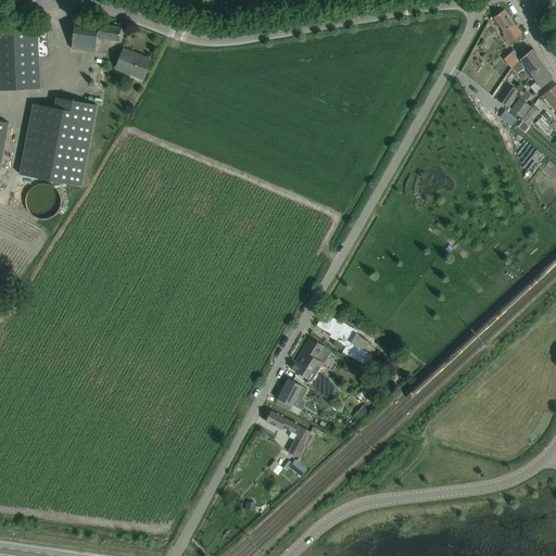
[(504,11),(493,17),(505,35),(503,37),(507,43),(520,35),(504,11)]
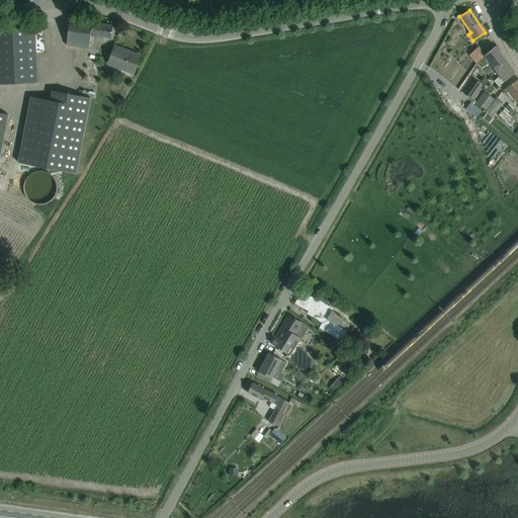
[(70,19),(68,29),(66,45),(88,49),(90,35),(93,35),(93,37),(104,39),(104,37),(110,38),(112,25),(70,19)]
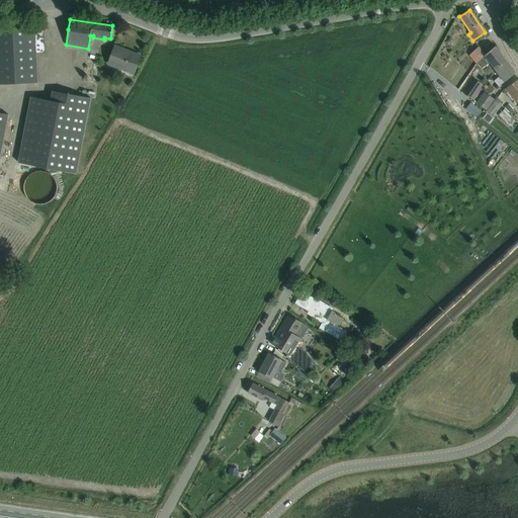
[(45,53),(44,37),(44,27),(6,29),(0,30),(0,84),(37,82),(35,53),(45,53)]
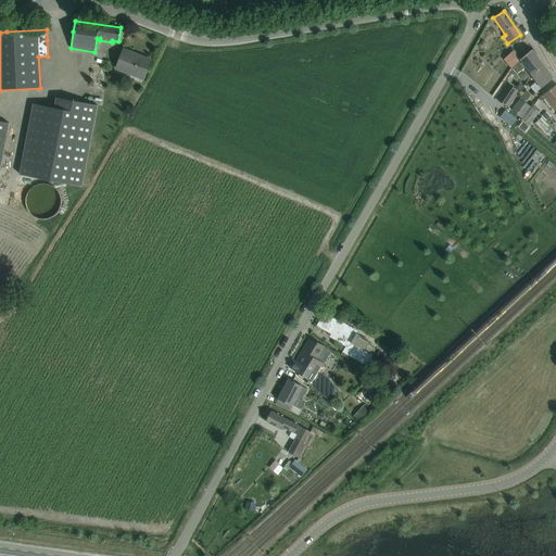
[(124,49),(119,59),(116,68),(142,78),(150,60),(124,49)]
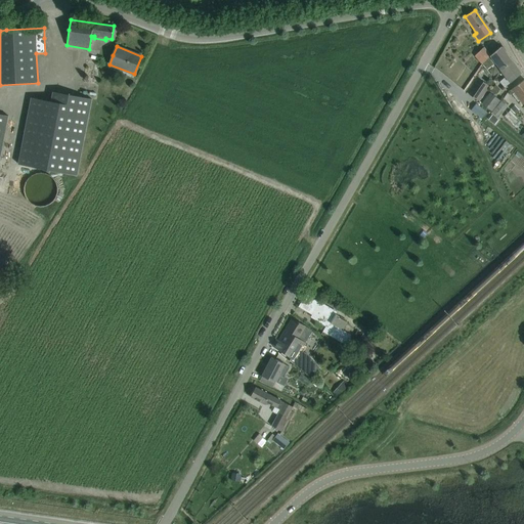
[(484,47),(474,56),(481,62),(490,54),(491,54),(484,46),(484,47)]
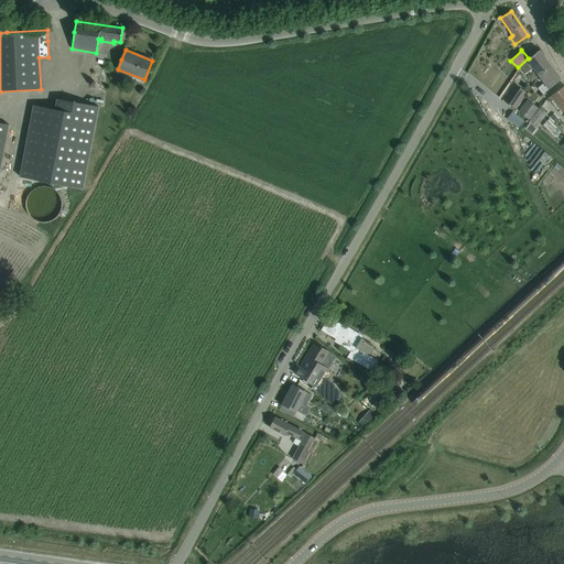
[(538,75),(551,65),(540,51),(518,67),(524,74),(533,67),(538,75)]
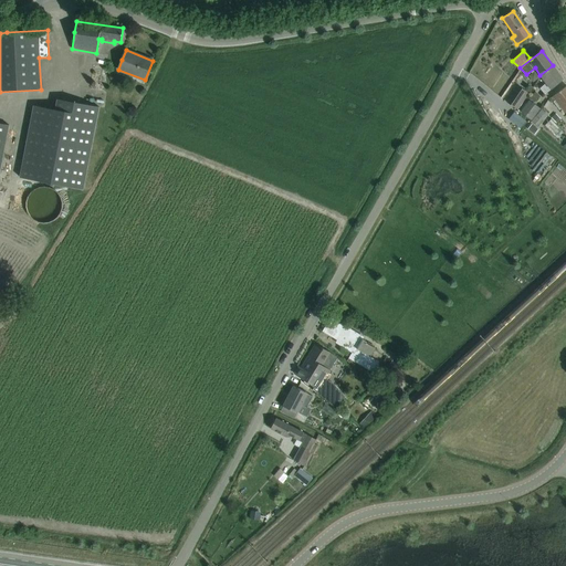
[(553,65),(540,75),(546,83),(540,88),(545,94),(563,80),(553,65)]
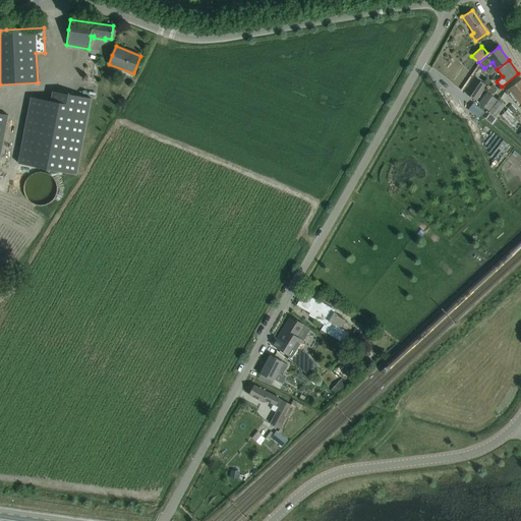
[(493,65),(486,69),(490,75),(497,71),(493,65)]
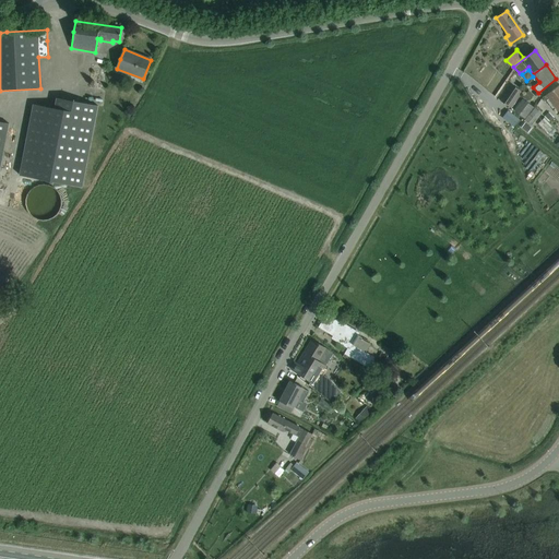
[(511,107),(522,92),(512,84),(501,100),(511,107)]
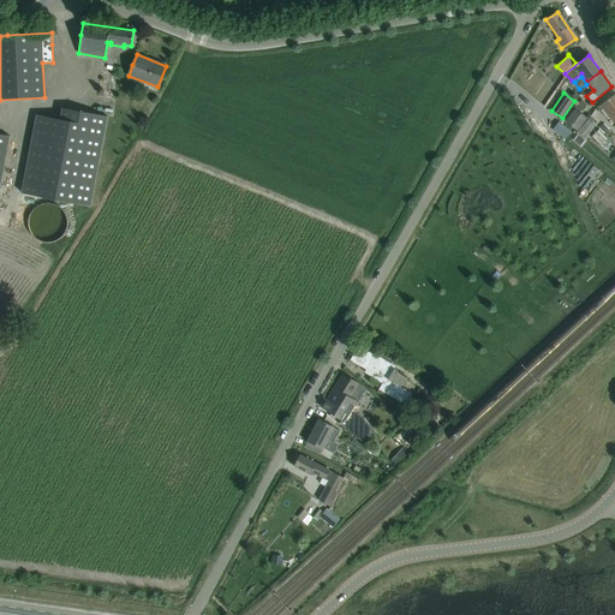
[(610,118),(614,124),(614,94),(601,106),(603,108),(601,111),(608,119),(610,118)]
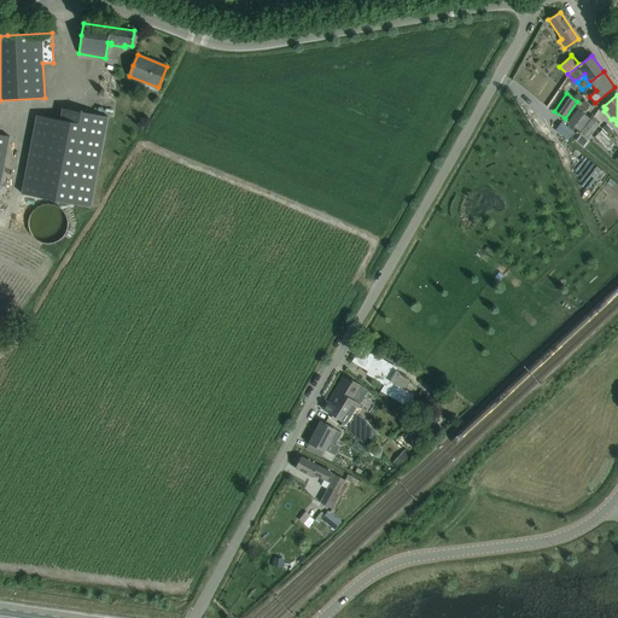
[(38,115),(22,193),(91,207),(108,117),(63,108),(60,120),(38,115)]
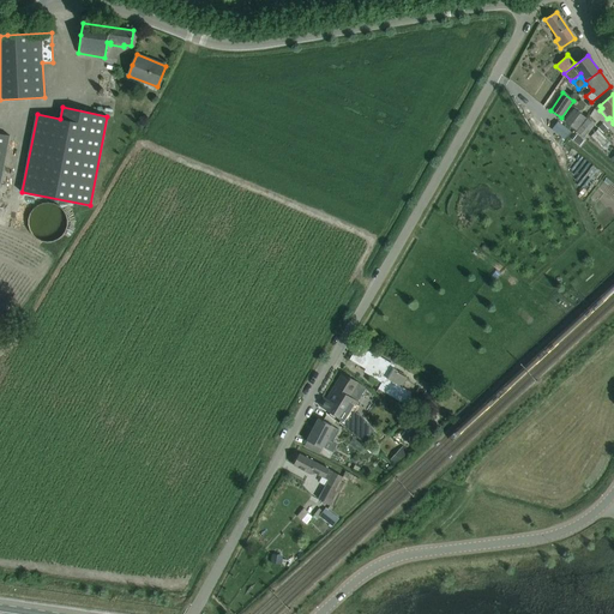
[(575,109),(565,121),(576,130),(585,118),(575,109)]
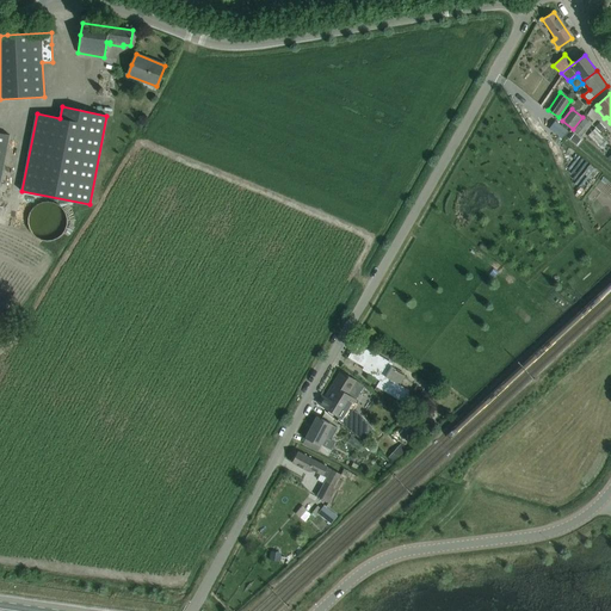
[(585,118),(574,131),(581,137),(592,124),(585,118)]
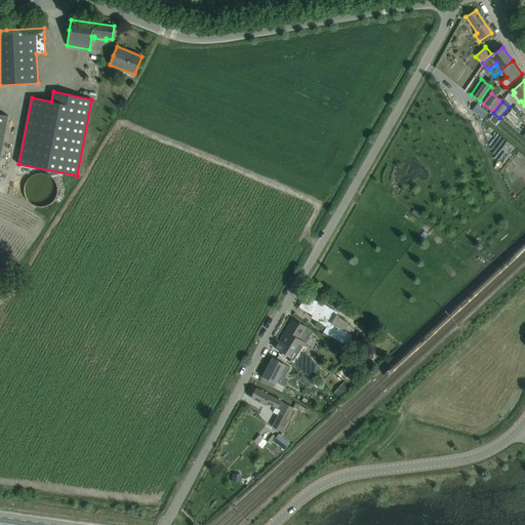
[(482,119),(487,112),(478,105),(473,112),(482,119)]
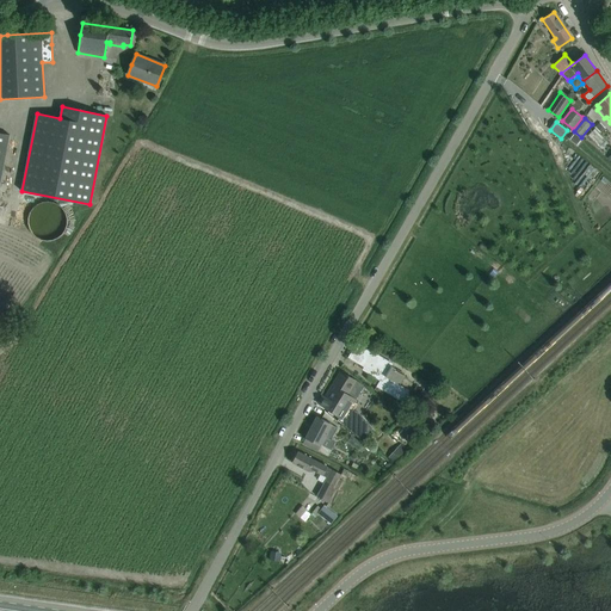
[(364,347),(362,345),(362,346),(357,344),(349,357),(370,370),(368,372),(381,381),(375,390),(381,394),(383,390),(402,401),(408,392),(399,386),(405,376),(399,371),(400,369),(364,347)]
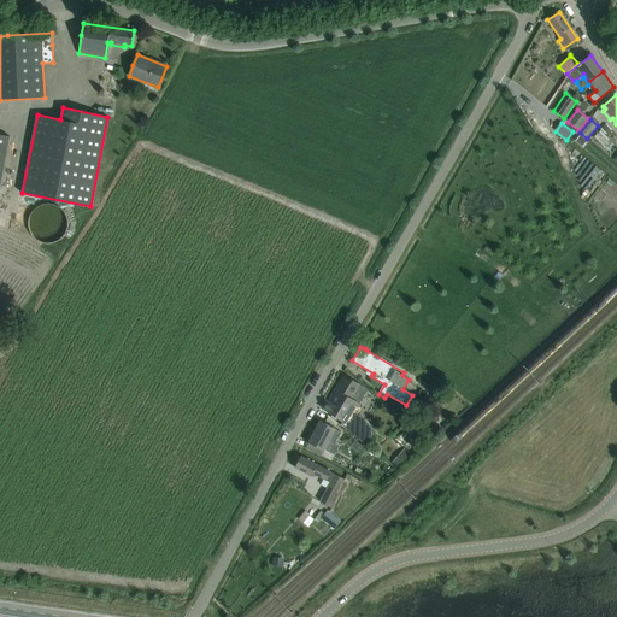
[(360,386),(354,382),(344,376),(323,409),(348,424),(360,404),(352,399),(360,386)]
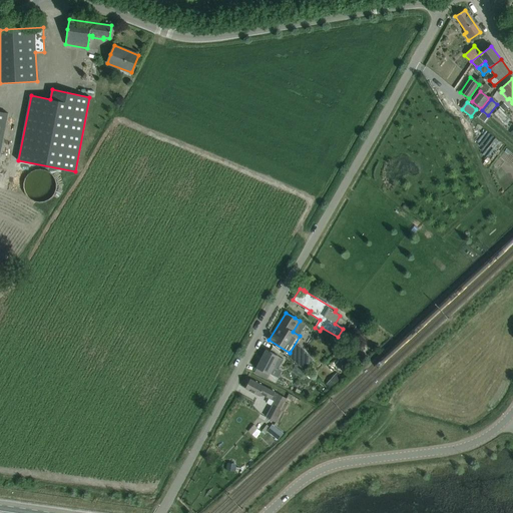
[(327,332),(324,336),(333,344),(336,340),(327,332)]
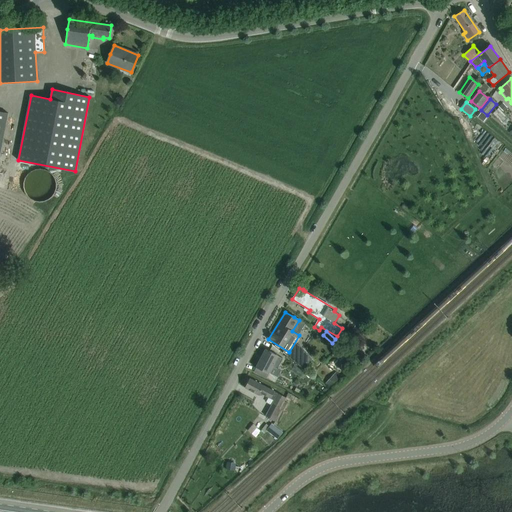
[(278,356),(274,354),(266,349),(256,367),(254,372),(274,383),(277,377),(269,373),(272,367),(277,370),(283,359),(278,356)]
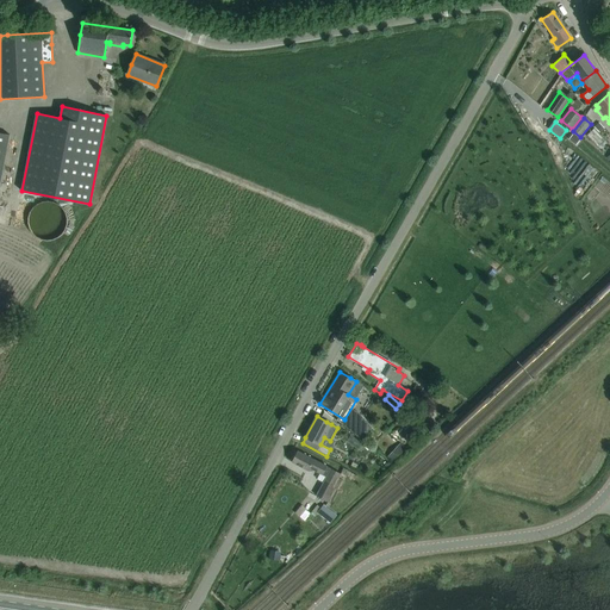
[(400,442),(386,456),(394,465),(409,450),(400,442)]
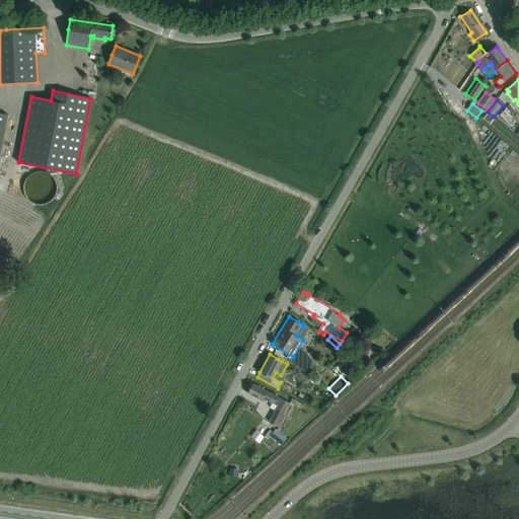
[(278,397),(263,388),(253,384),(248,393),(257,397),(263,400),(264,397),(275,403),(274,403),(278,405),(269,422),(280,428),(286,417),(288,418),(292,409),(288,406),(290,403),(278,397)]
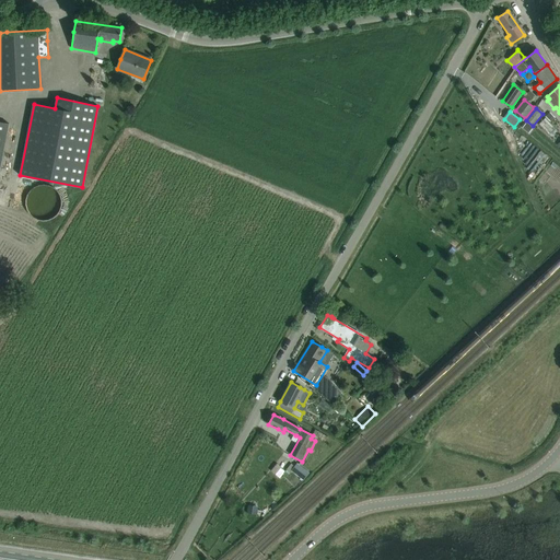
[(283,452),(280,461),(287,463),(290,454),(283,452)]
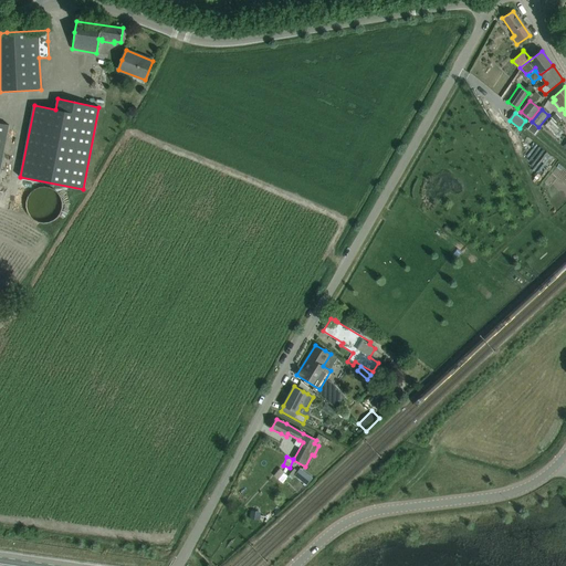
[(294,469),(289,475),(295,481),(297,479),(305,484),(312,478),(301,469),(297,472),(294,469)]
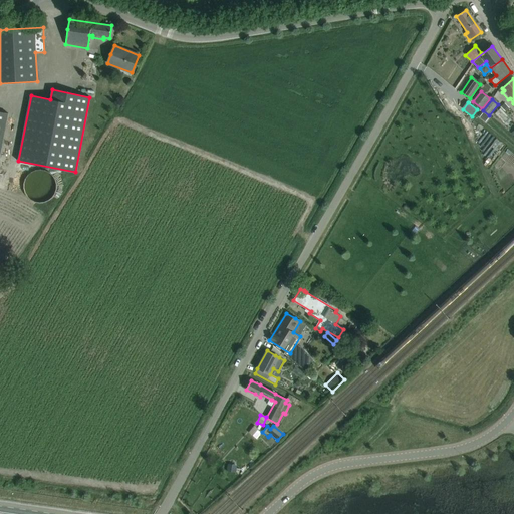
[(227,464),(226,472),(236,473),(237,465),(227,464)]
